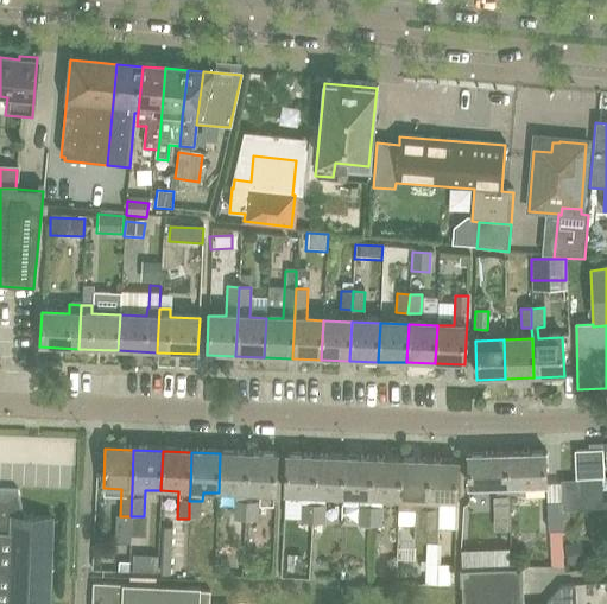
[(219,493),(247,494),(250,455),(220,453),(219,493)]
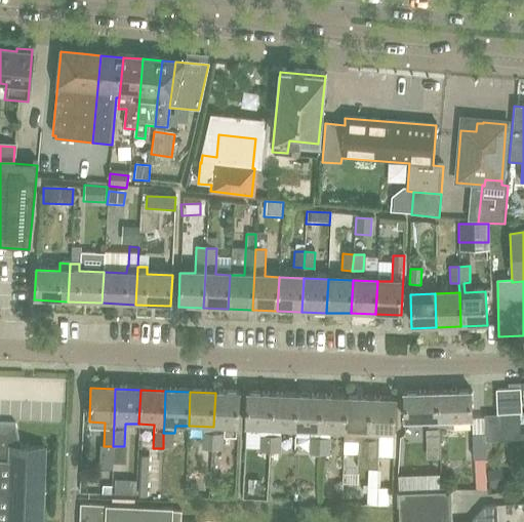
[(496,416),(501,416),(521,415),(520,399),(508,400),(508,392),(495,392),(496,416)]
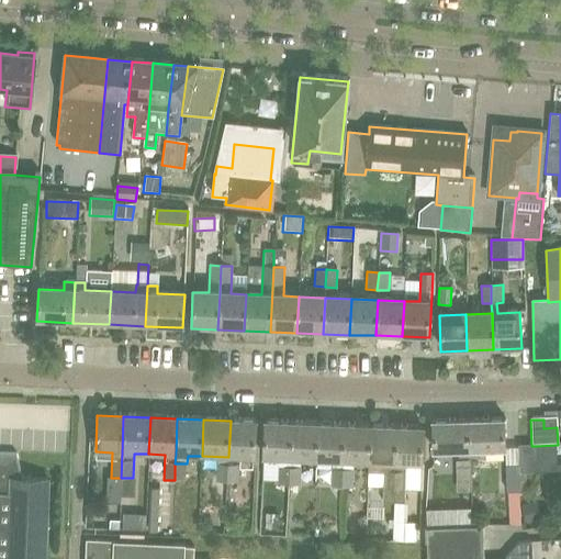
[(257,422),(231,421),(228,457),(256,458),(257,422)]
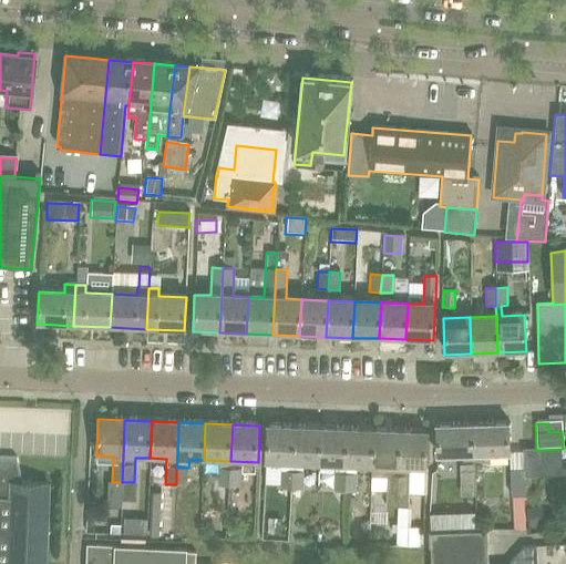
[(508,424),(472,426),(473,462),(483,462),(483,455),(510,455),(508,424)]
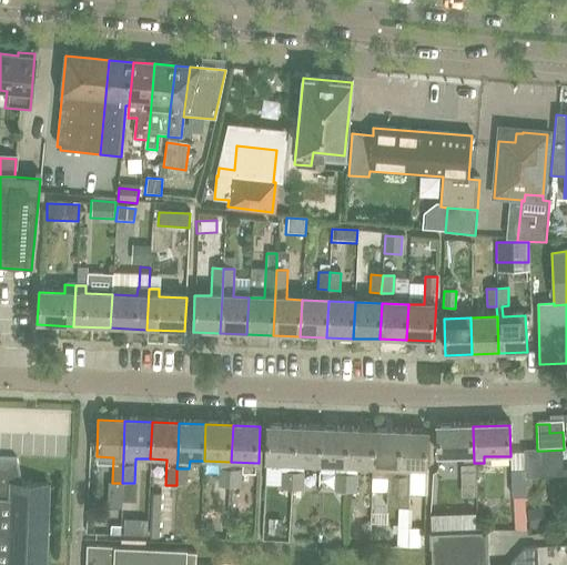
[(463,464),(474,463),(473,426),(437,426),(438,458),(463,457),(463,464)]
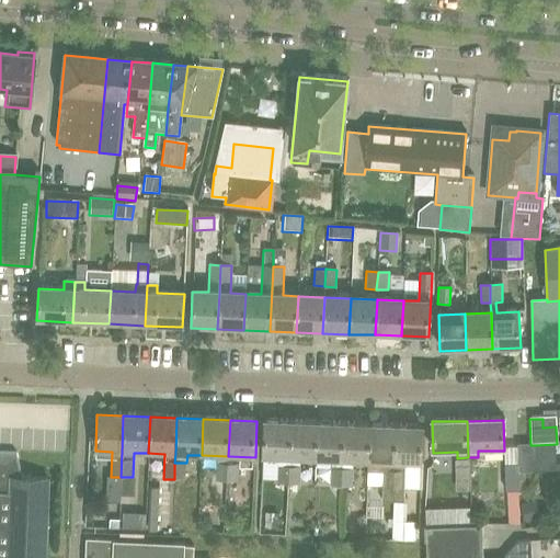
[(288,459),(290,423),(264,422),(262,458),(265,458),(276,458),(277,459),(288,459)]
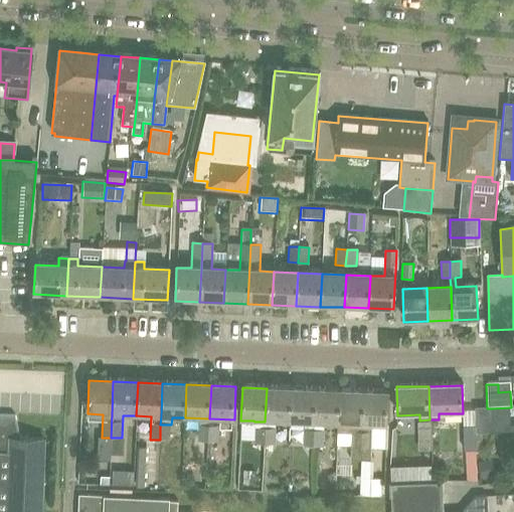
[(275,421),(289,422),(291,389),(267,388),(265,421),(265,429),(264,446),(265,446),(274,446),(275,421)]
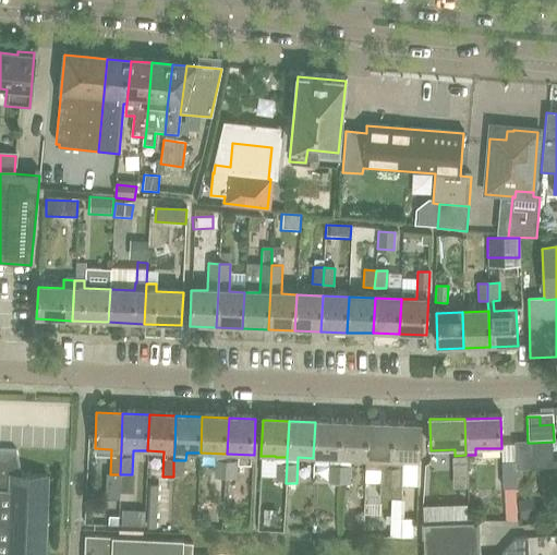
[(328,484),(339,485),(340,468),(340,459),(341,423),(315,422),(313,458),(329,458),(328,484)]
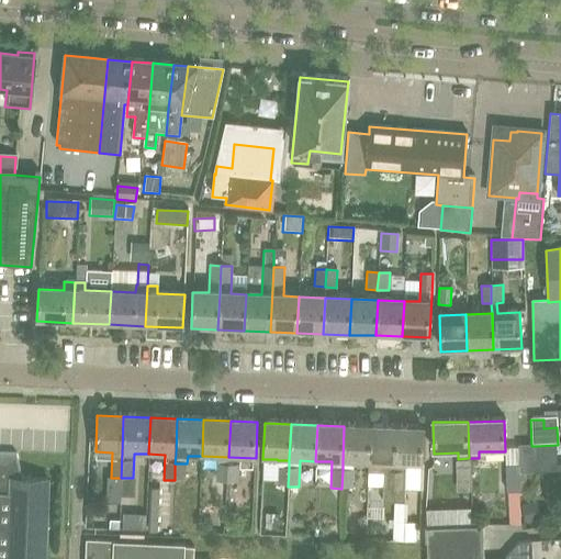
[(343,462),(343,471),(341,489),(352,489),(354,462),(369,464),(370,427),(344,426),(343,462)]
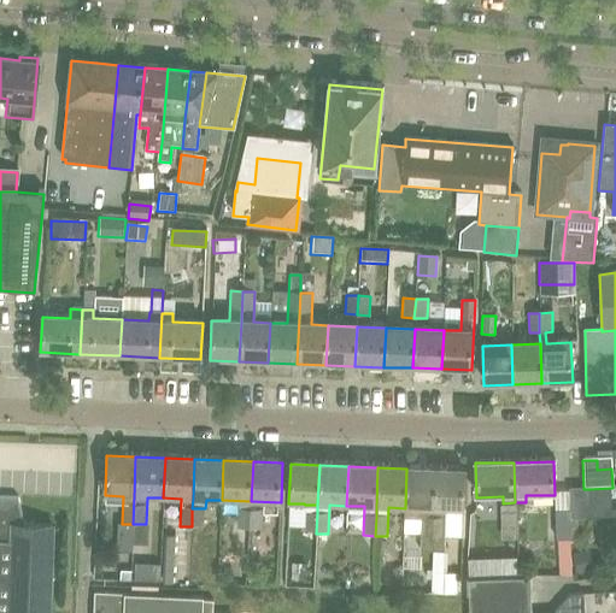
[(432,554),(435,470),(406,469),(405,508),(404,520),(421,520),(420,553),(432,554)]
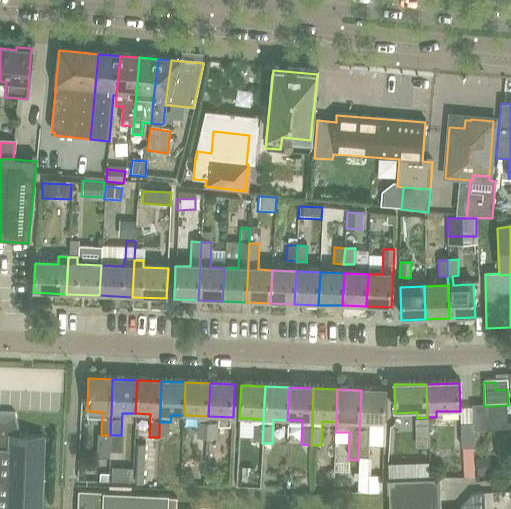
[(386,391),(361,390),(358,460),(368,460),(370,423),(384,424),(386,391)]
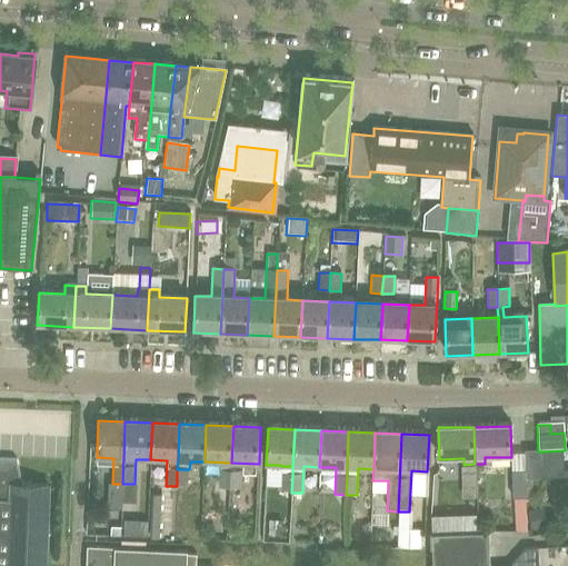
[(525,452),(525,472),(525,479),(532,479),(544,479),(544,452),(538,452),(525,452)]
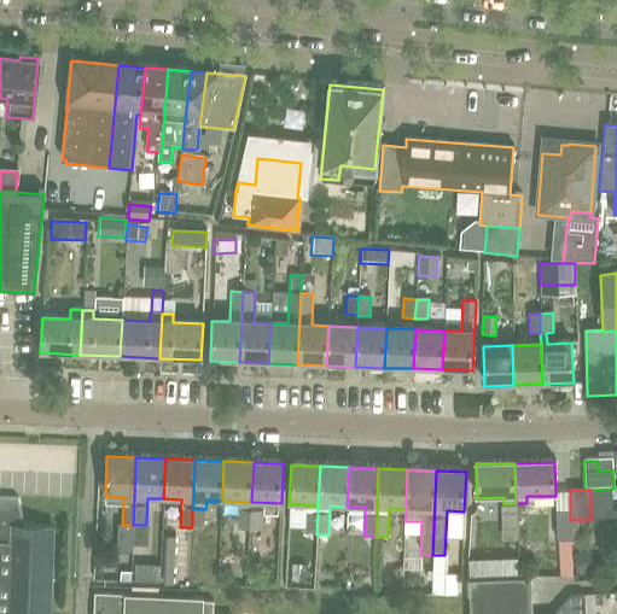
[(48,613),(50,607),(48,607),(48,594),(50,592),(48,592),(48,582),(50,582),(50,580),(48,580),(50,567),(51,567),(52,551),(51,551),(51,528),(33,527),(33,525),(29,525),(29,527),(24,527),(18,501),(0,500),(0,613),(48,613)]
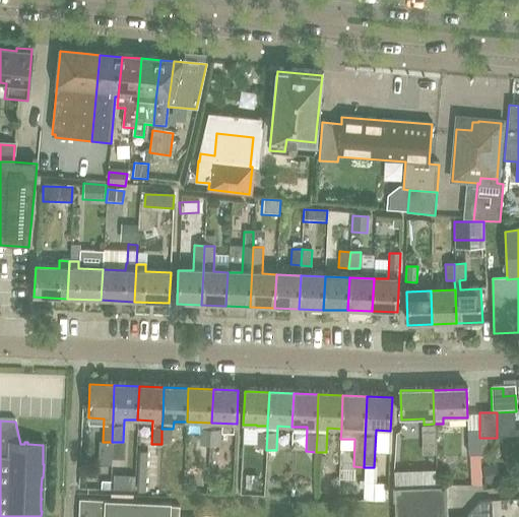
[(417,426),(418,454),(432,453),(430,426),(417,426)]
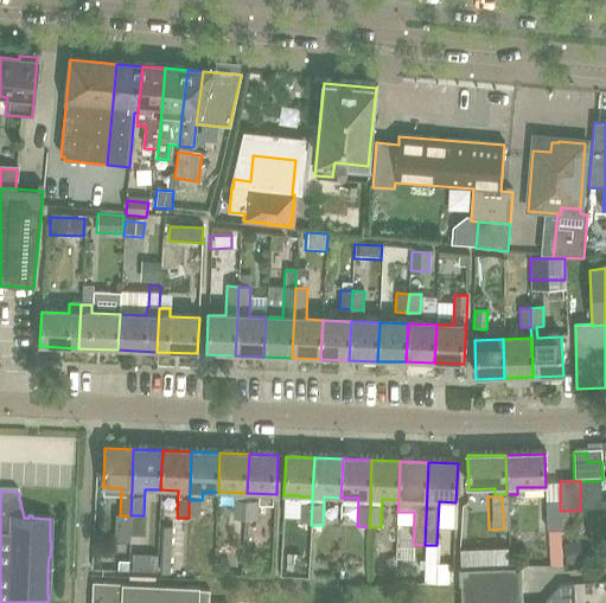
[(189,500),(189,518),(201,519),(201,500),(189,500)]
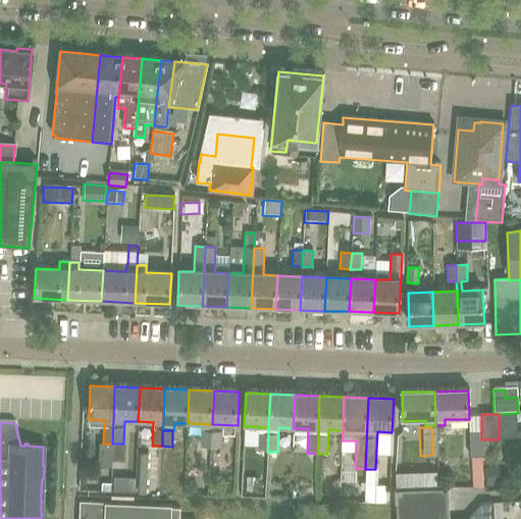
[(201,449),(212,449),(212,432),(202,432),(201,449)]
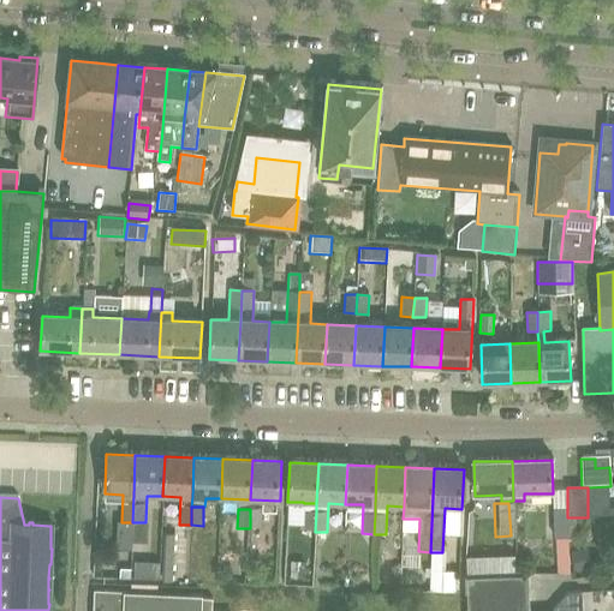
[(250,509),(250,528),(262,528),(262,509),(250,509)]
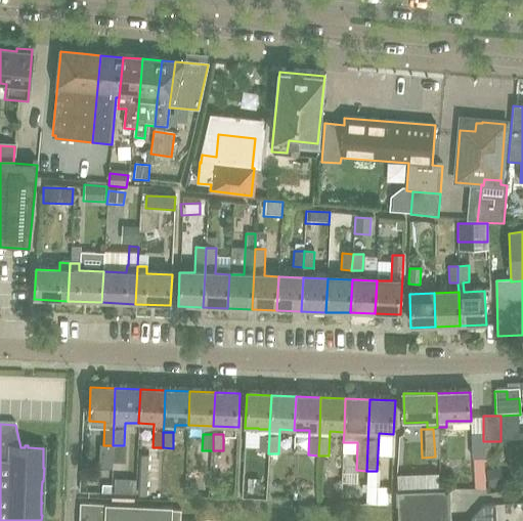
[(471,460),(474,460),(484,459),(483,441),(483,434),(471,435),(471,460)]
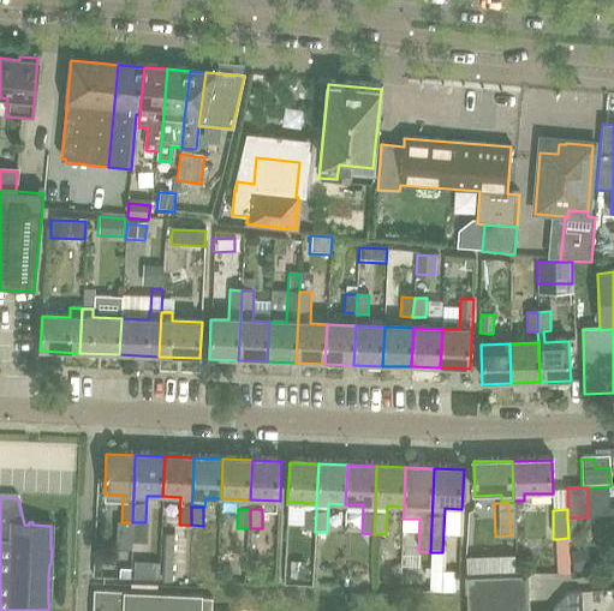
[(303,531),(315,532),(316,511),(304,511),(303,531)]
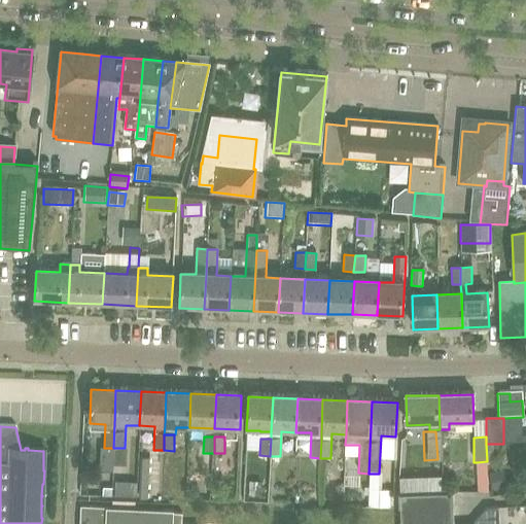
[(138,472),(137,497),(147,497),(148,472),(149,457),(138,457),(138,472)]
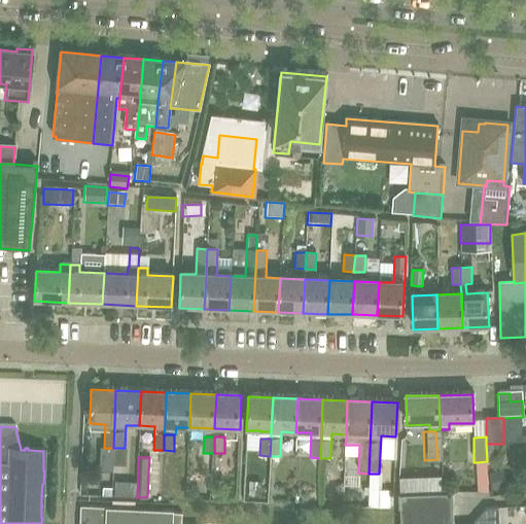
[(414,493),(414,479),(399,479),(400,494),(414,493)]
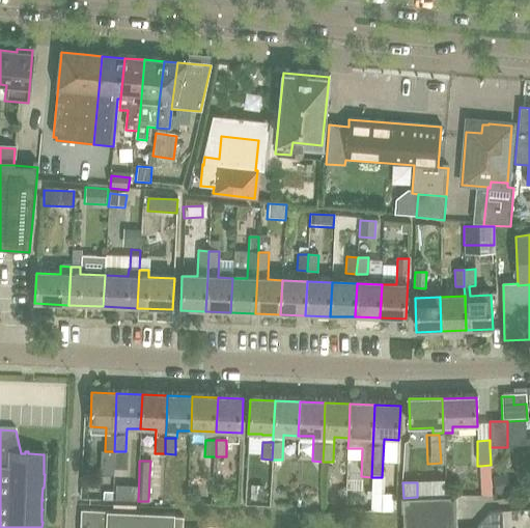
[(265,487),(252,487),(251,501),(263,502),(265,487)]
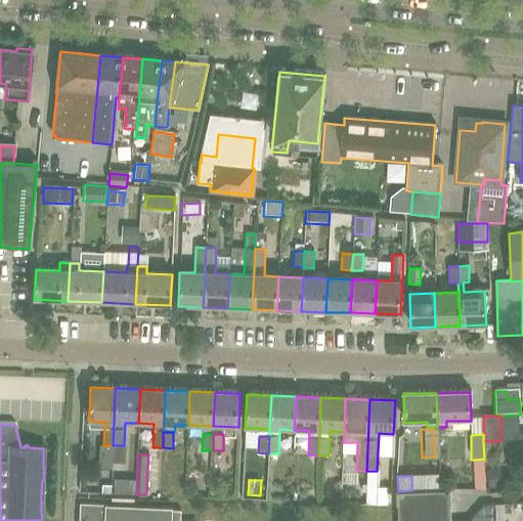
[(353,502),(353,484),(337,484),(336,502),(353,502)]
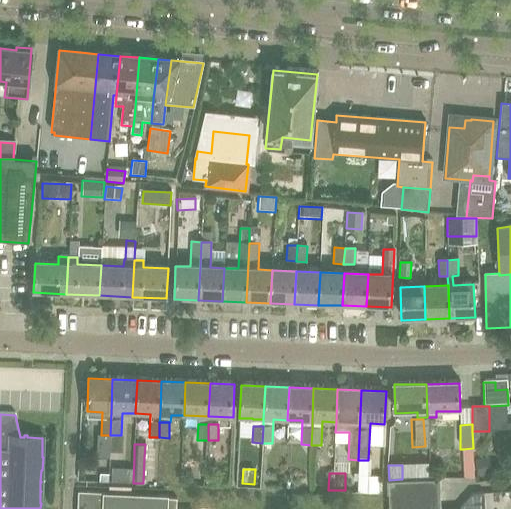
[(389,480),(387,480),(388,500),(388,508),(441,508),(439,478),(389,480)]
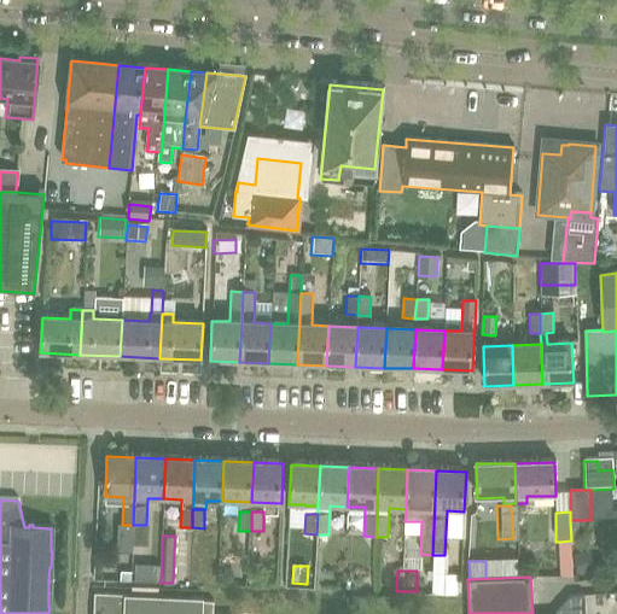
[(434,579),(432,595),(458,596),(458,580),(434,579)]
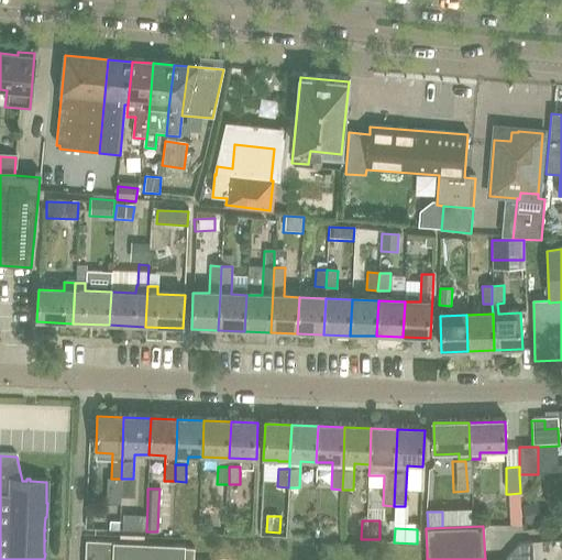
[(86,544),(85,559),(193,559),(194,551),(184,550),(184,549),(143,547),(118,546),(86,544)]
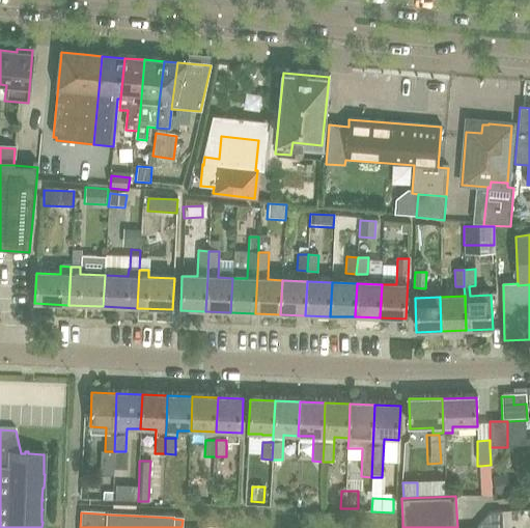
[(490,512),(477,527),(501,527),(501,512),(490,512)]
